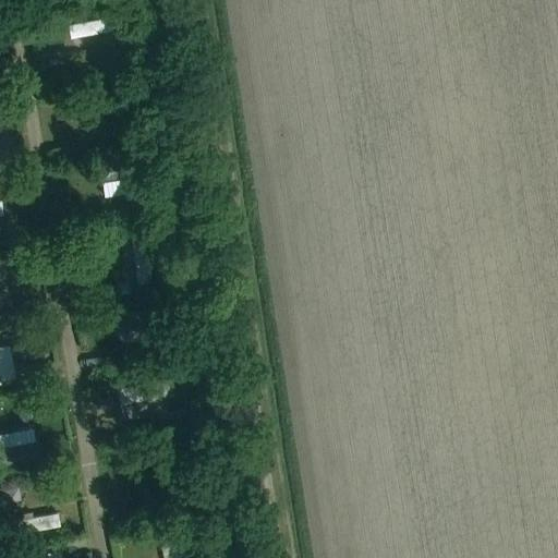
[(112,29),(110,16),(69,24),(71,37),(112,29)]
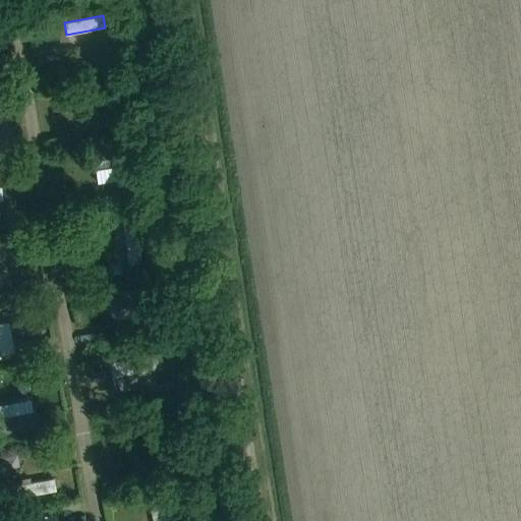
[(129,169),(129,158),(111,159),(112,170),(129,169)]
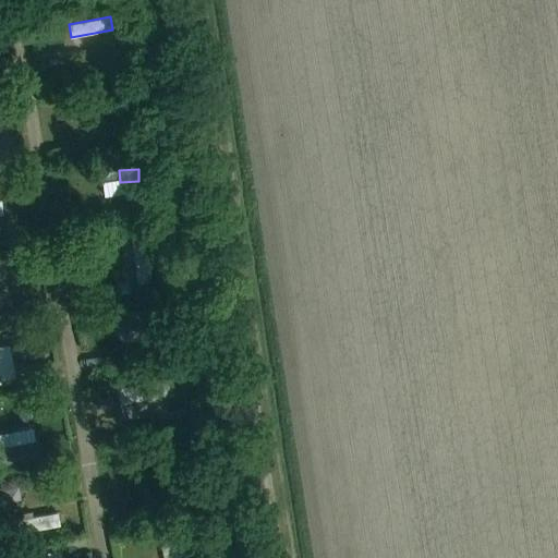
[(144,227),(150,276),(166,274),(159,225),(144,227)]
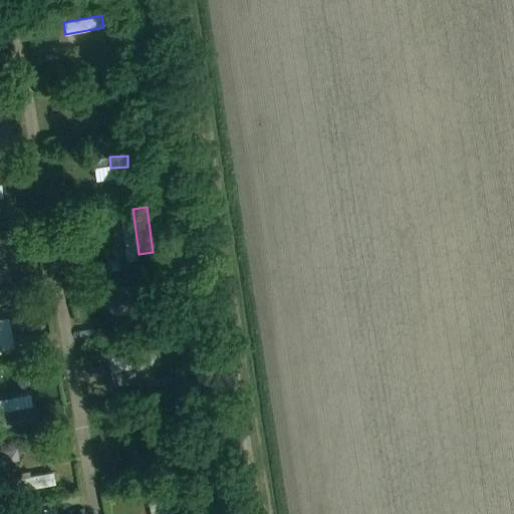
[(172,375),(163,377),(166,390),(174,388),(172,375)]
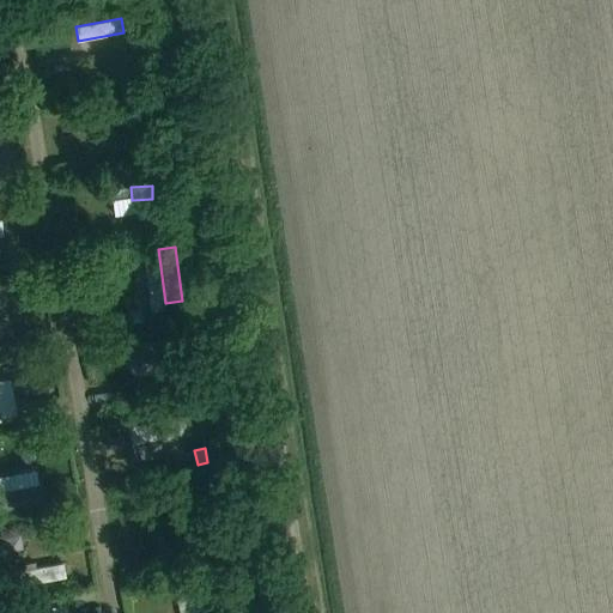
[(80,553),(53,553),(53,569),(80,568),(80,553)]
